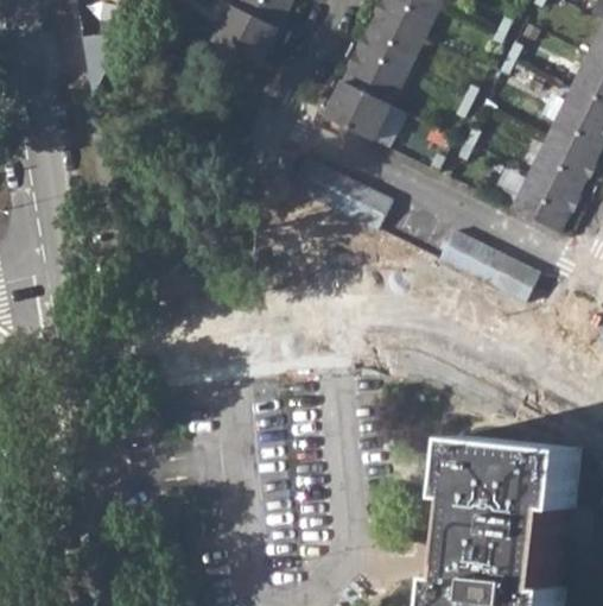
[(233,0),(230,5),(279,27),(291,0),(233,0)]
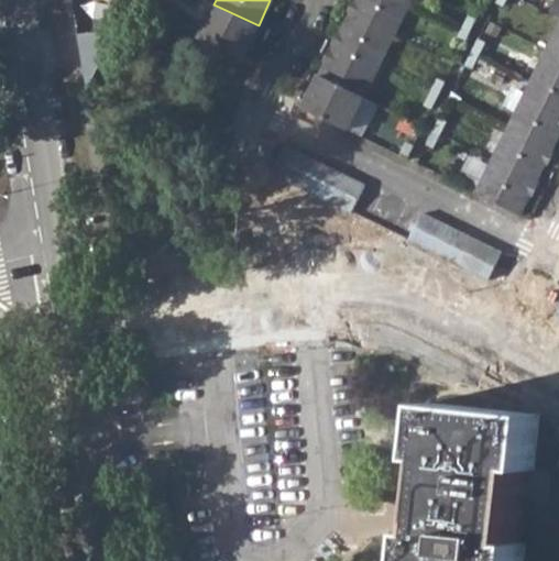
[(354,0),(347,15),(391,37),(405,9),(386,0),(354,0)]
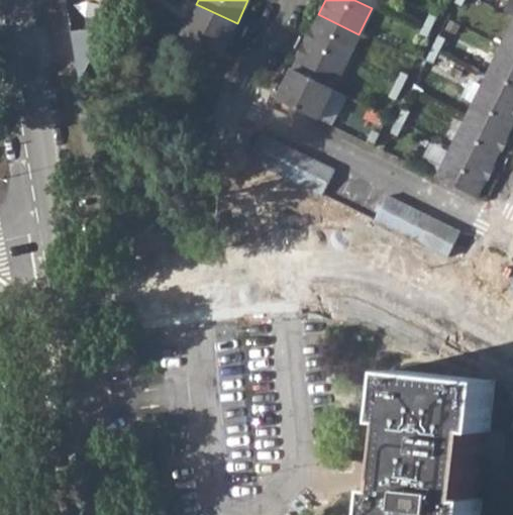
[(354,0),(372,8),(376,0),(354,0)]
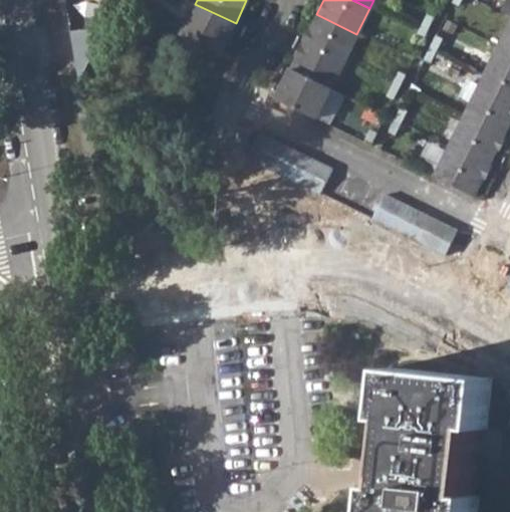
[(452,0),(449,7),(456,10),(461,0),(452,0)]
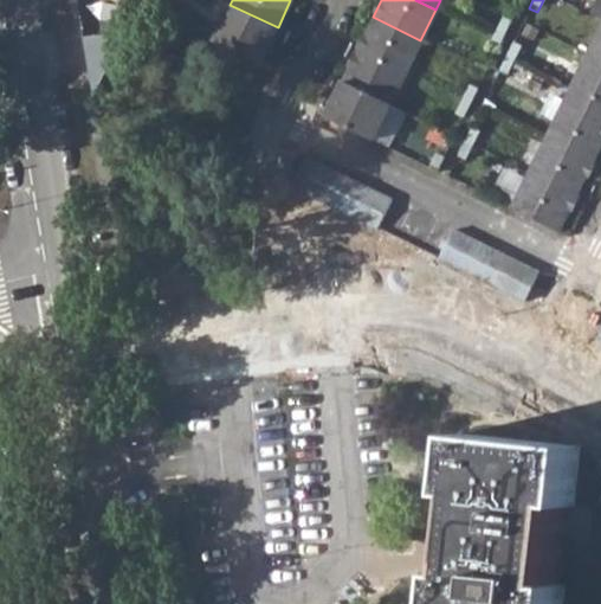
[(215,34),(247,50),(263,58),(278,27),(230,5),(215,34)]
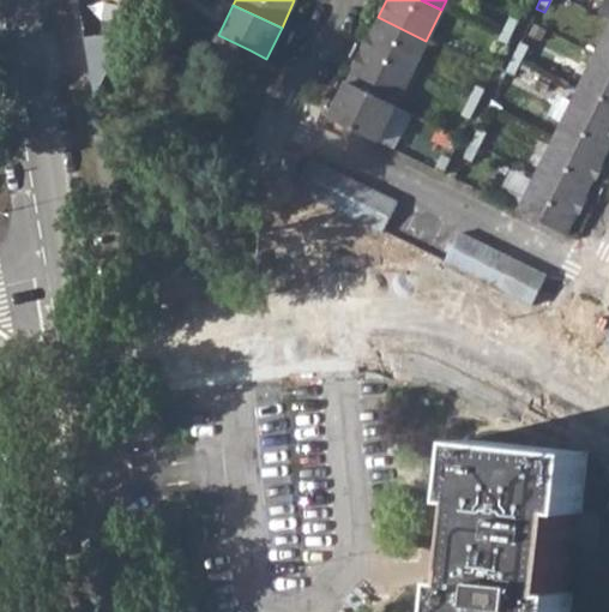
[(361,51),(410,75),(426,41),(378,17),(361,51)]
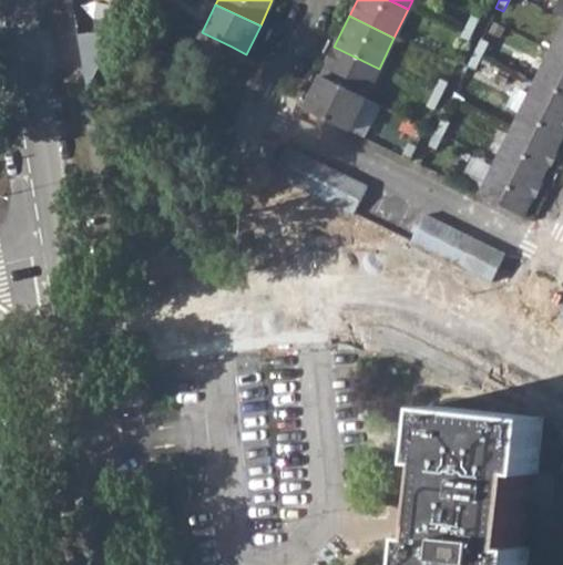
[(562,22),(484,182),(479,193),(524,216),(562,137),(562,22)]
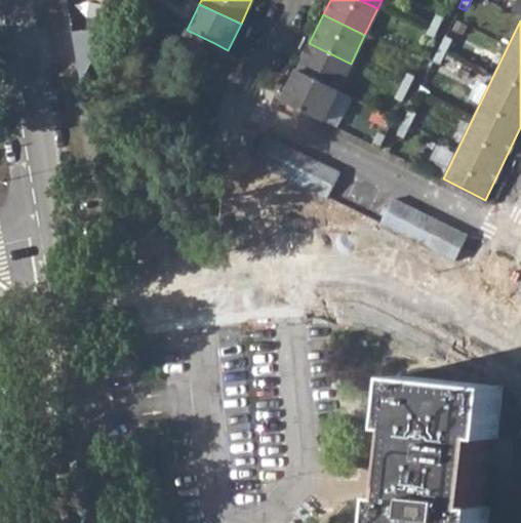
[(430,34),(433,25),(434,24),(431,22),(426,31),(430,34)]
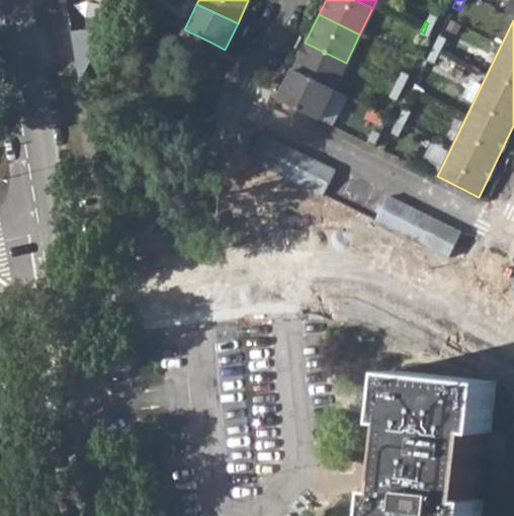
[(73,28),(75,53),(92,52),(90,26),(73,28)]
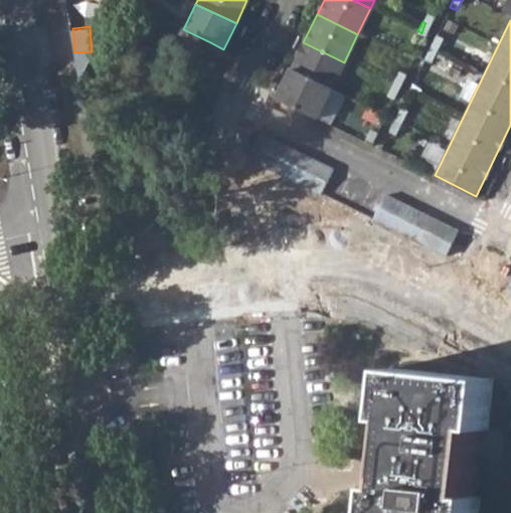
[(417,30),(411,43),(415,45),(419,37),(421,33),(417,30)]
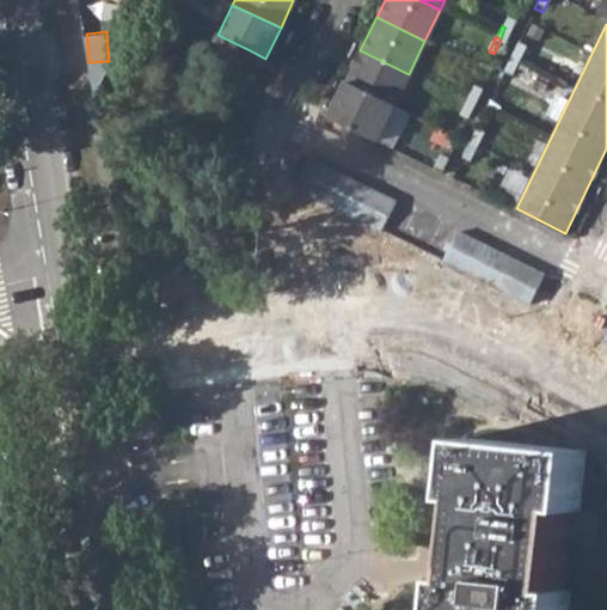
[(498,56),(504,41),(501,40),(498,44),(494,54),(498,56)]
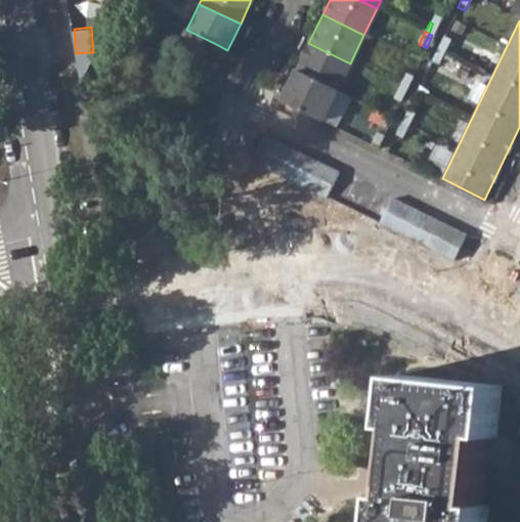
[(296,71),(336,91),(350,63),(308,43),(296,71)]
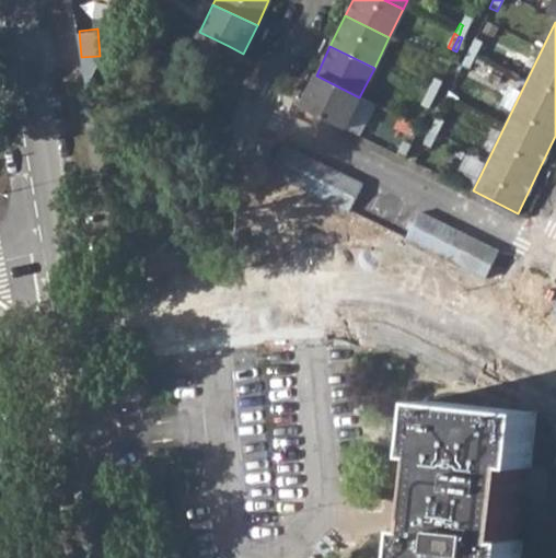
[(458,72),(465,76),(472,62),(478,49),(471,46),(464,59),(458,72)]
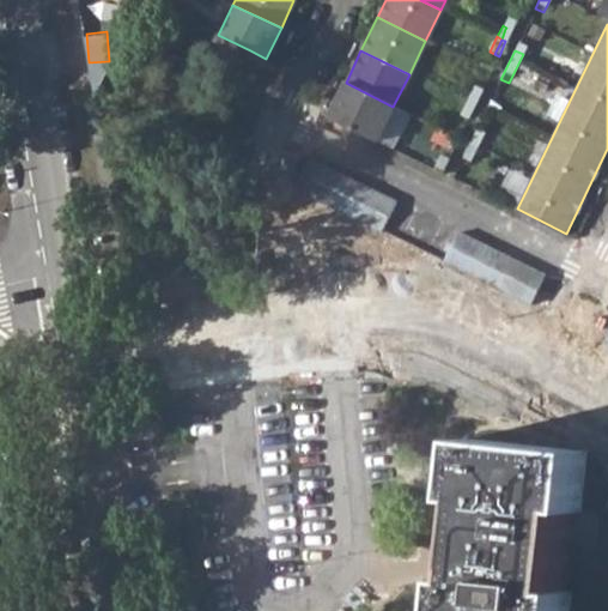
[(328,118),(376,141),(393,107),(346,83),(328,118)]
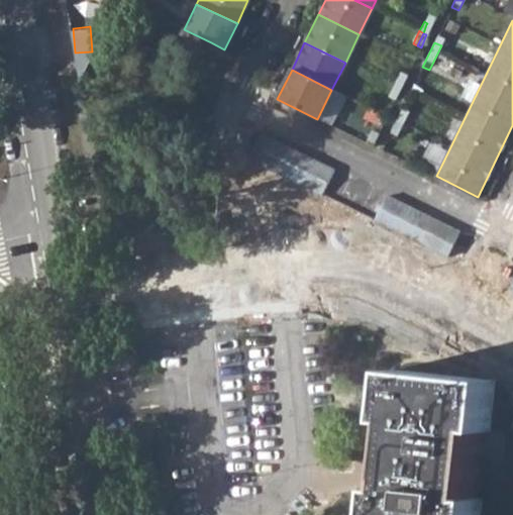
[(398,75),(393,86),(396,87),(400,80),(402,76),(398,75)]
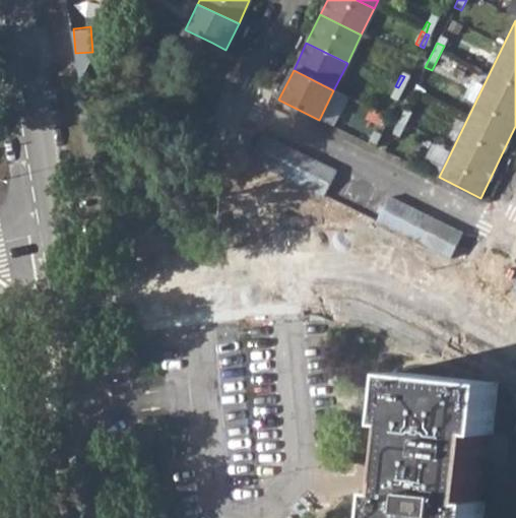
[(402,89),(407,78),(404,76),(402,80),(398,87),(402,89)]
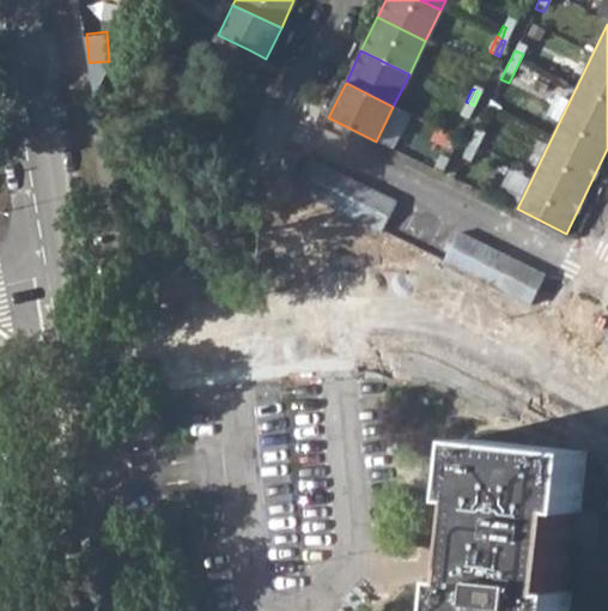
[(462,120),(467,109),(469,103),(466,102),(457,118),(462,120)]
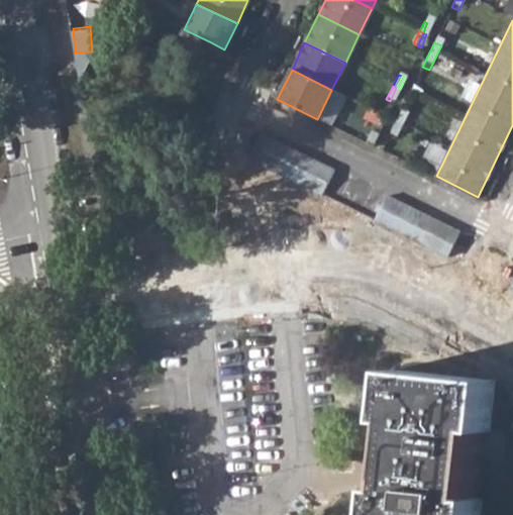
[(393,103),(400,89),(396,87),(394,92),(390,101),(393,103)]
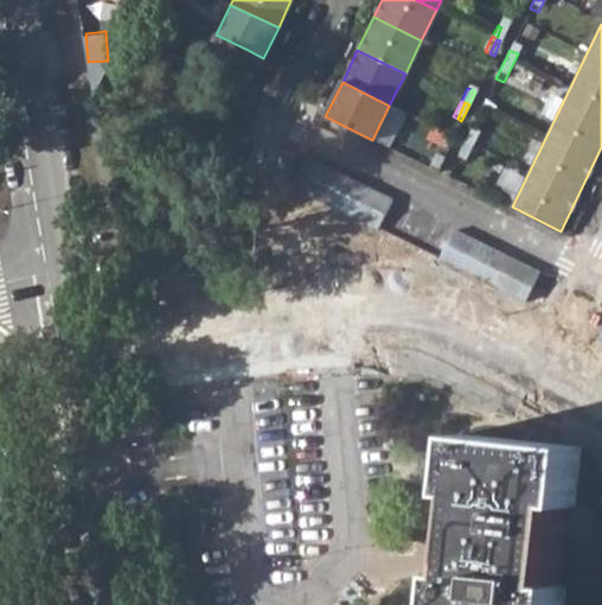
[(462,146),(471,150),(479,133),(482,127),(473,122),(462,146)]
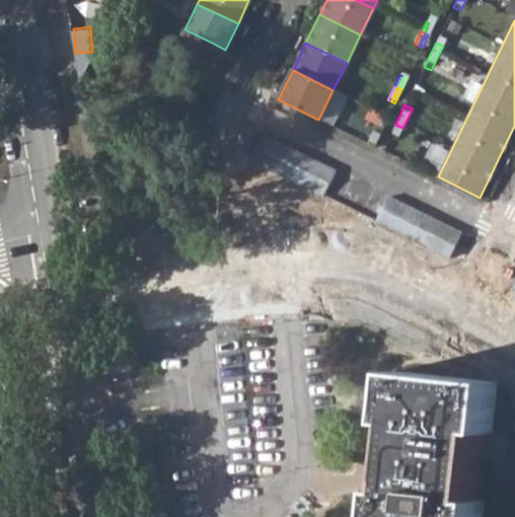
[(373,130),(366,143),(370,145),(373,138),(376,132),(373,130)]
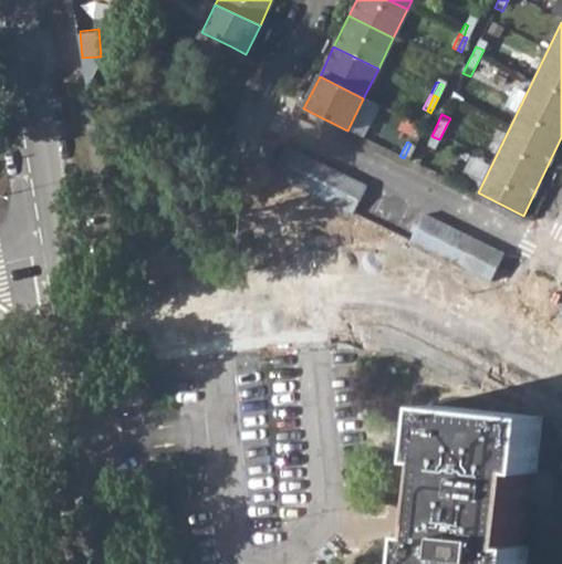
[(407,160),(414,146),(410,144),(407,150),(404,158),(407,160)]
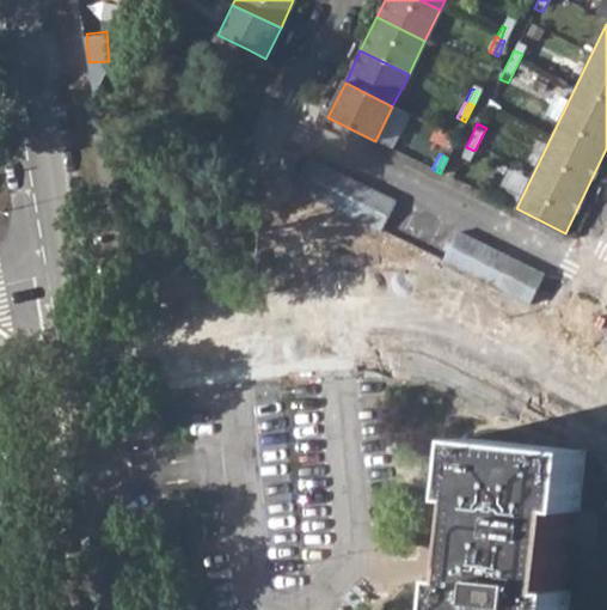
[(295,181),(380,223),(392,200),(306,158),(295,181)]
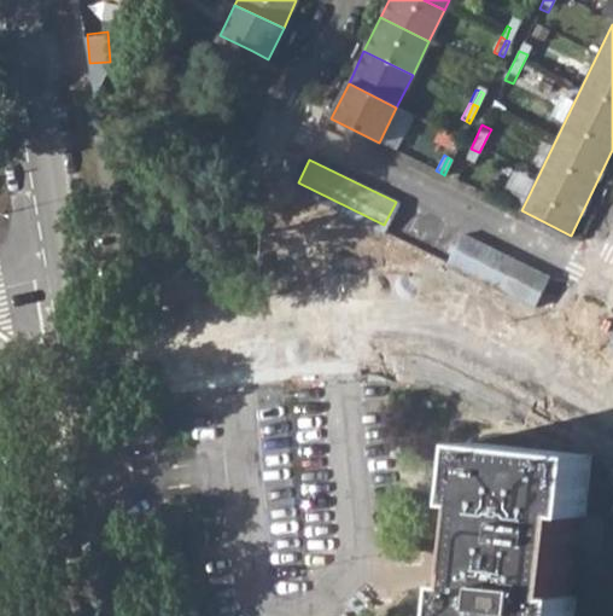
[(549,277),(460,231),(454,245),(543,290),(549,277)]
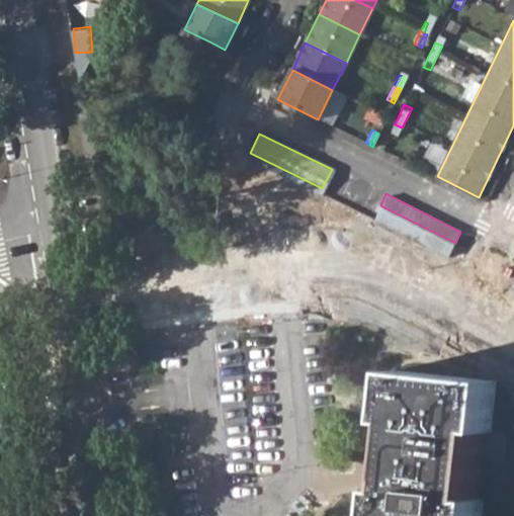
[(376,515),(476,515),(479,497),(470,497),(480,429),(487,430),(493,379),(394,367),(387,420),(396,421),(389,488),(379,487),(376,515)]
